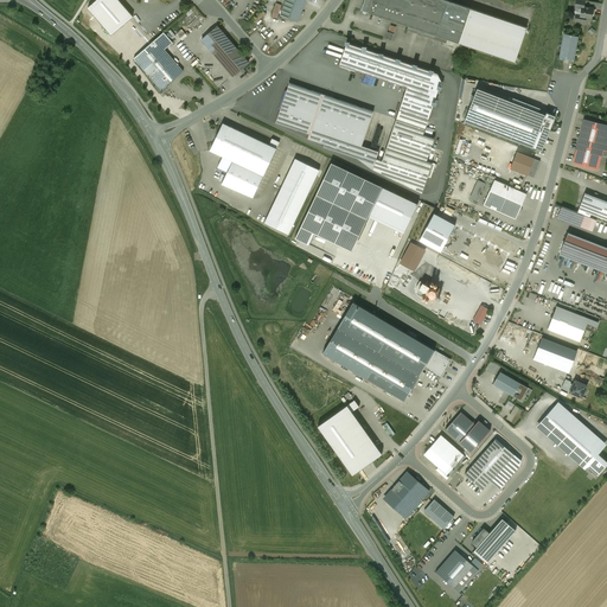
[(133,17),(117,0),(96,0),(88,8),(112,36),(113,33),(133,17)]
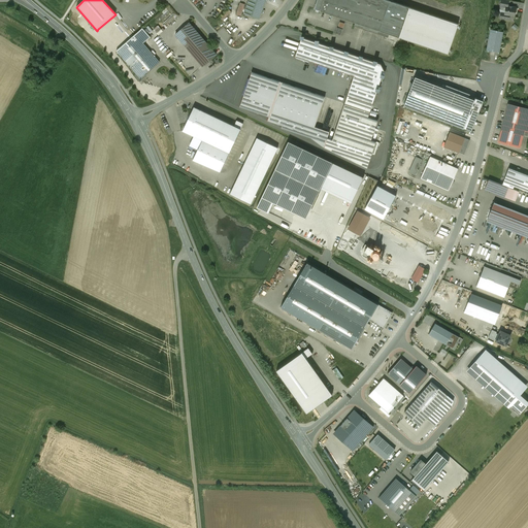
[(249,0),(243,13),(249,15),(250,15),(254,17),(254,18),(259,19),(265,0),(249,0)]
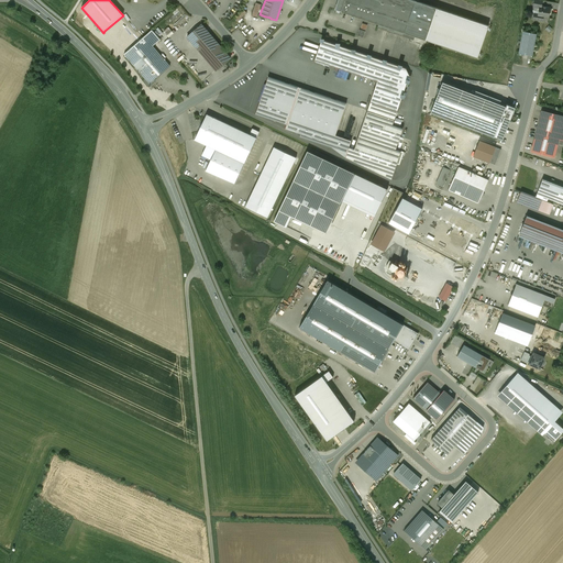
[(437,8),(412,0),(338,0),(334,10),(337,10),(340,11),(378,24),(377,28),(382,30),(383,25),(426,41),(437,8)]
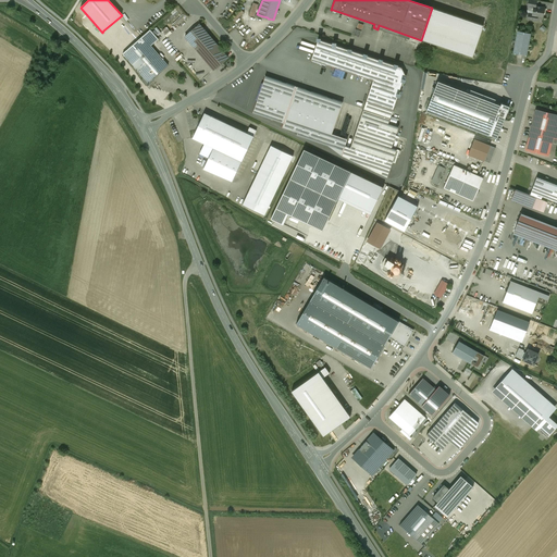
[(254,2),(249,14),(254,16),(258,4),(254,2)]
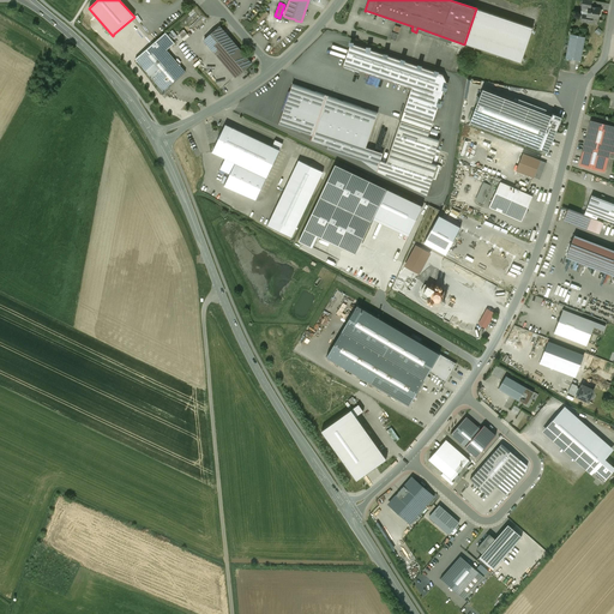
[(591,6),(588,6),(588,8),(587,16),(585,18),(593,19),(599,20),(600,14),(601,14),(602,10),(595,8),(596,7),(591,6)]
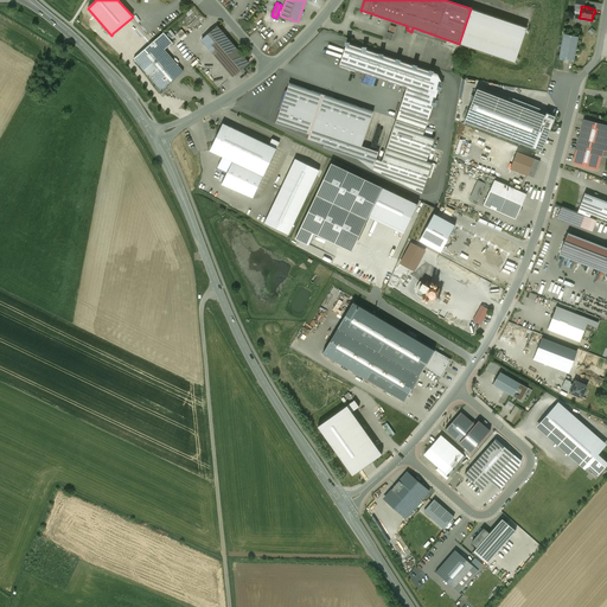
[(521,26),(471,8),(459,44),(515,63),(526,27),(523,27),(524,26),(522,25),(521,26)]
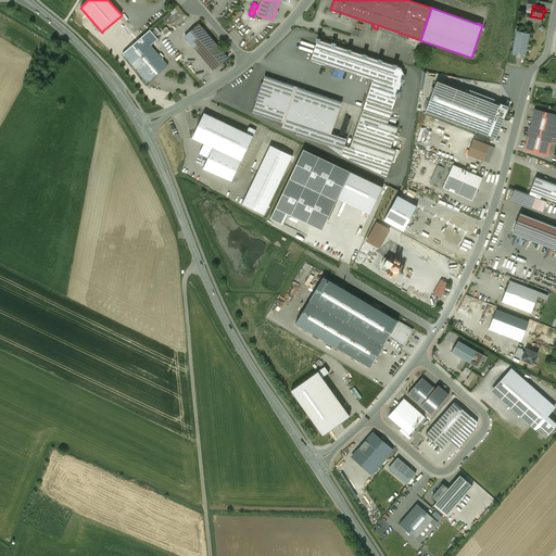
[(228,58),(200,24),(186,37),(213,70),(228,58)]
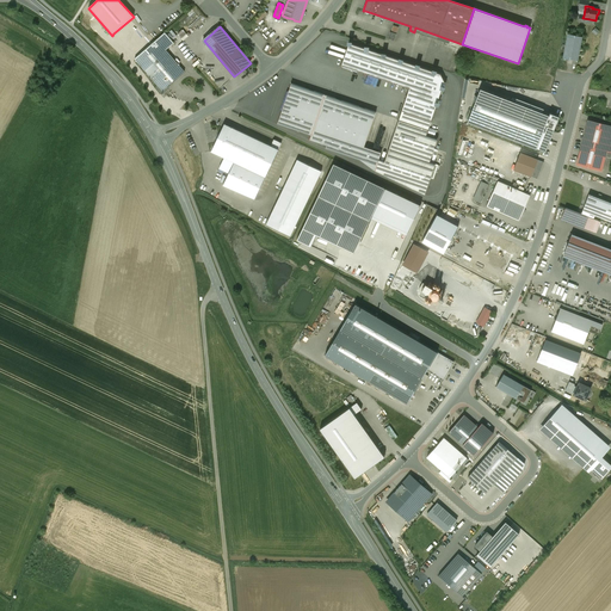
[(165,32),(135,59),(159,86),(162,91),(166,87),(167,87),(184,72),(166,50),(174,43),(165,32)]
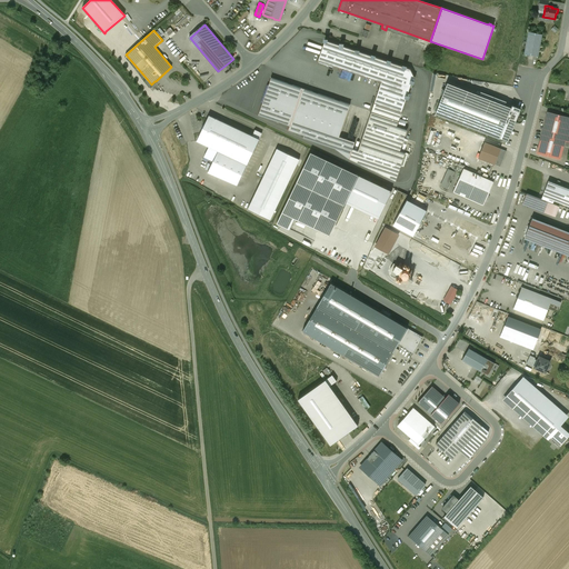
[(542,35),(528,31),(523,53),(538,57),(542,35)]
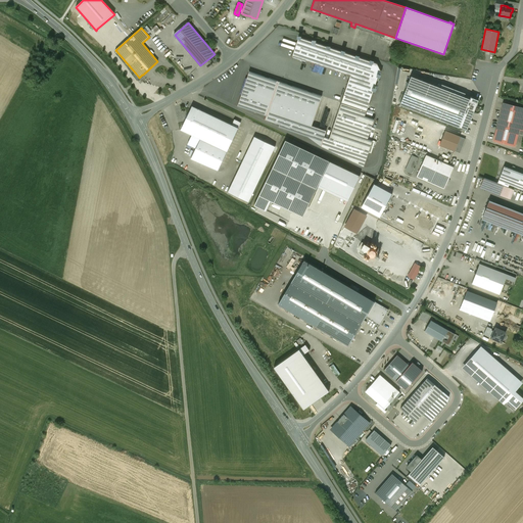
[(377,63),(298,37),(292,56),(293,57),(305,61),(306,61),(350,76),(343,95),(369,103),(380,70),(377,63)]
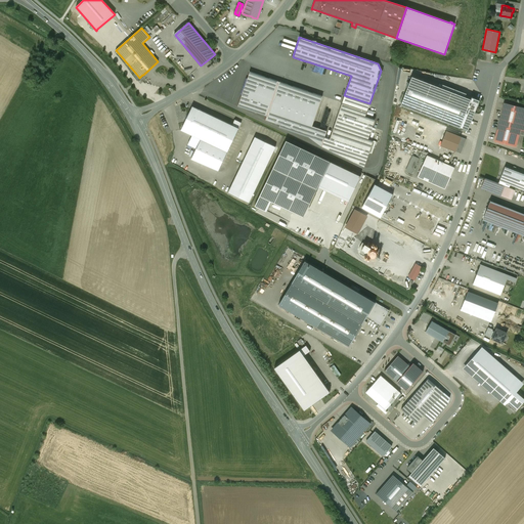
[(322,96),(250,72),(237,105),(267,116),(265,120),(280,125),(279,127),(308,137),(321,146),(324,137),(326,131),(312,126),(322,96)]
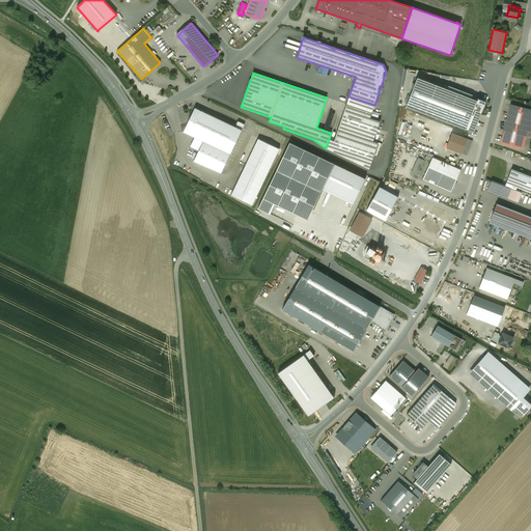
[(485,103),(417,77),(406,107),(473,133),(485,103)]
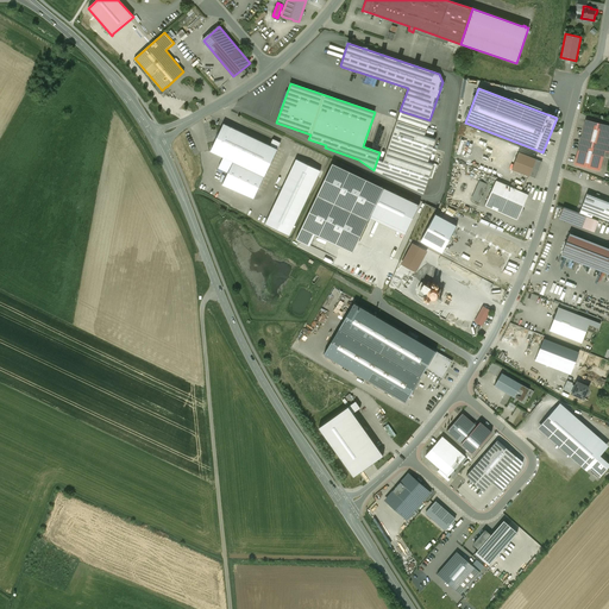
[(429,120),(400,111),(383,161),(377,159),(374,170),(424,194),(433,164),(428,162),(435,139),(425,136),(429,120)]
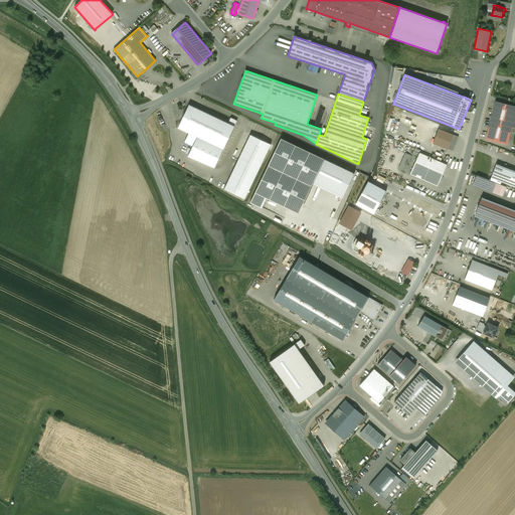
[(514,106),(496,102),(490,122),(509,127),(514,127),(514,106)]
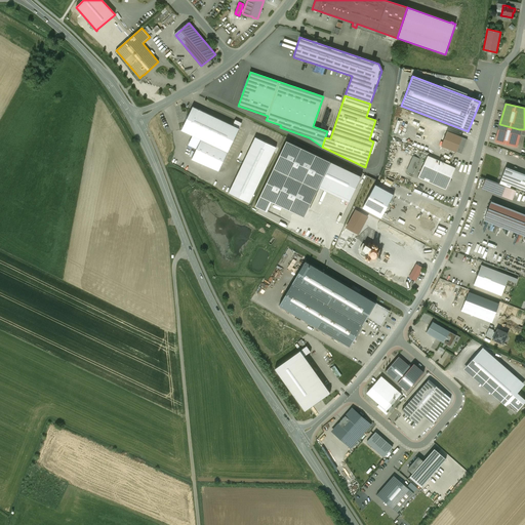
[(233,125),(193,107),(182,130),(201,139),(228,152),(239,128),(233,125)]
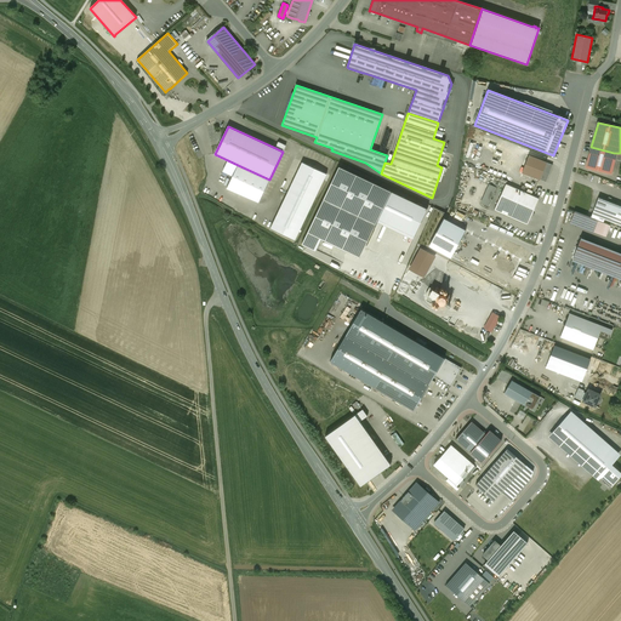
[(286,146),(278,142),(275,148),(283,152),(286,146)]
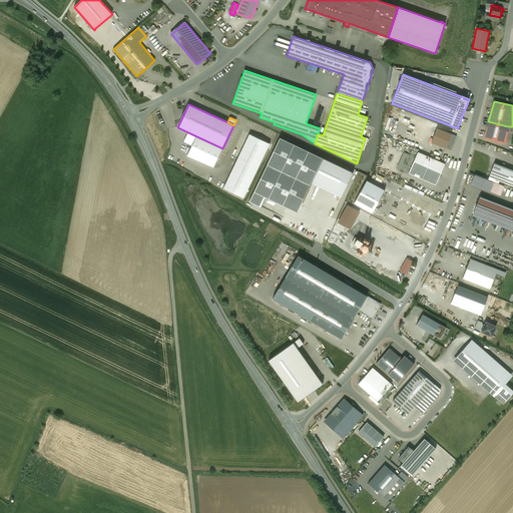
[(507,126),(488,121),(484,137),(503,142),(507,126)]
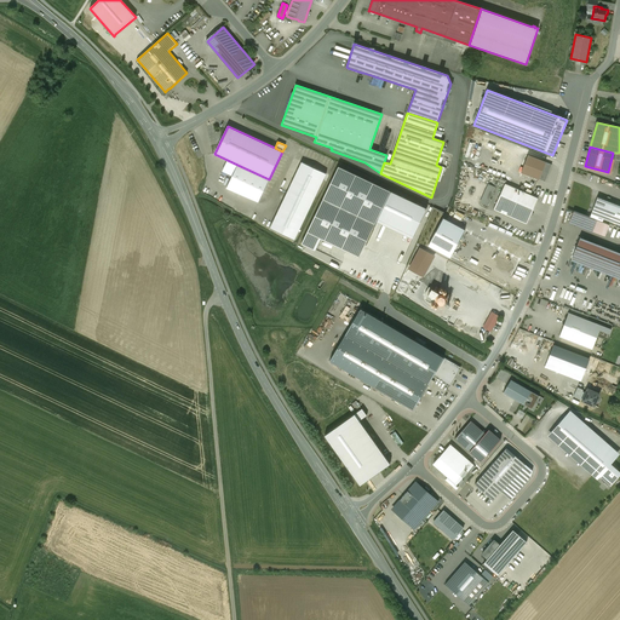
[(545,162),(528,155),(521,172),(539,179),(545,162)]
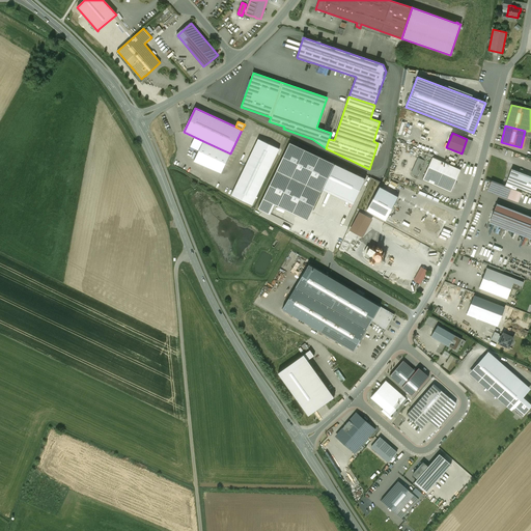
[(279,148),(258,139),(231,195),(252,205),(279,148)]
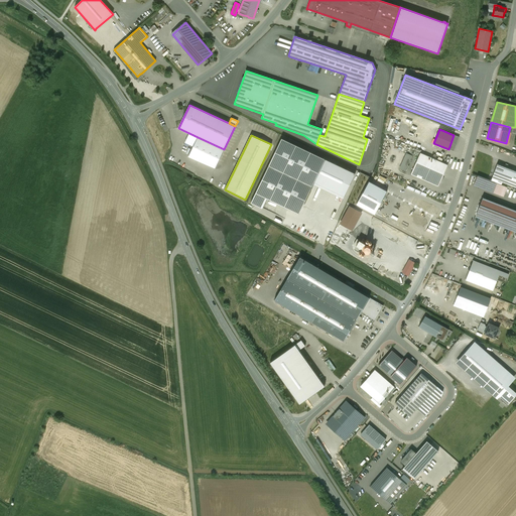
[(459,137),(454,135),(448,149),(454,151),(459,137)]
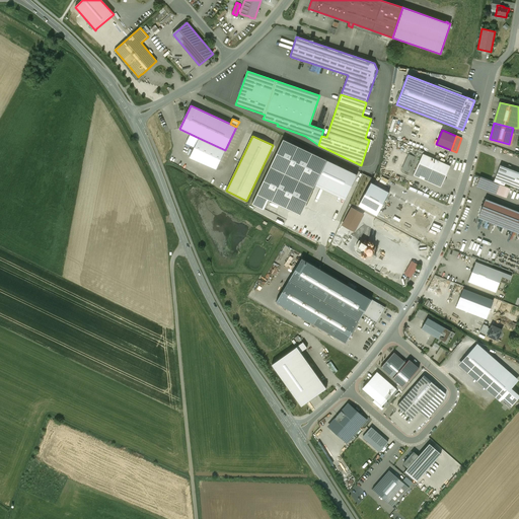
[(225,150),(199,138),(190,157),(216,168),(225,150)]
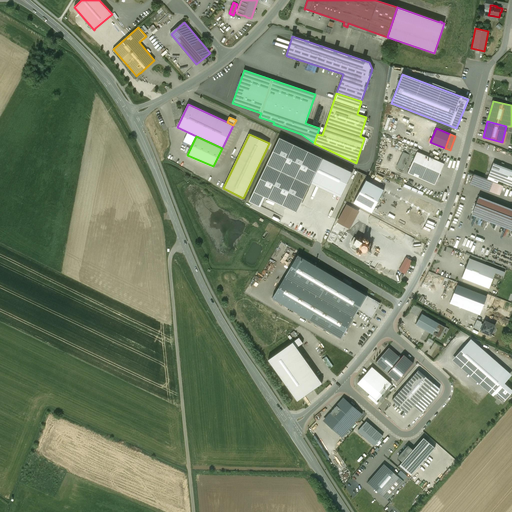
[(322,158),(279,137),(249,201),(261,207),(265,197),(281,204),(287,208),(296,212),(322,158)]
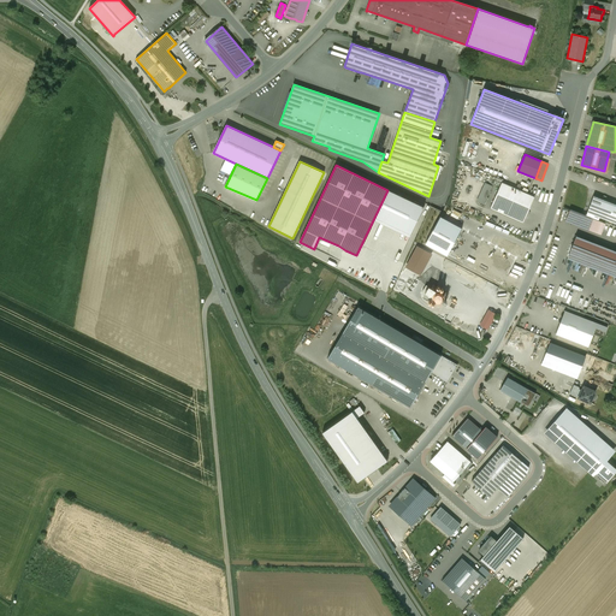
[(484,203),(492,185),(485,182),(477,201),(484,203)]
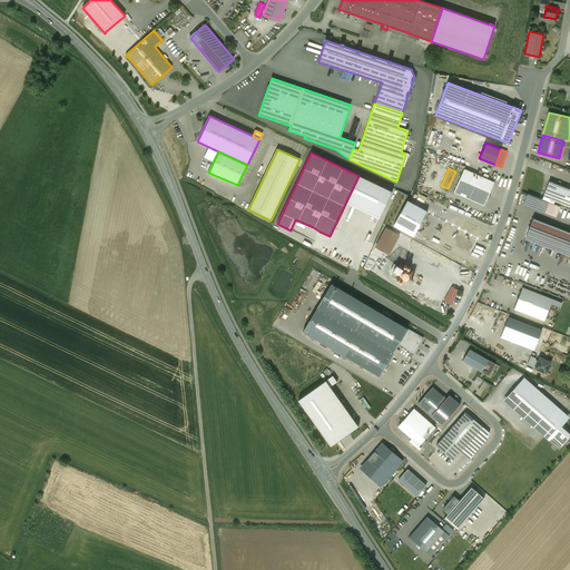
[(494,183),(464,168),(454,192),(484,206),(494,183)]
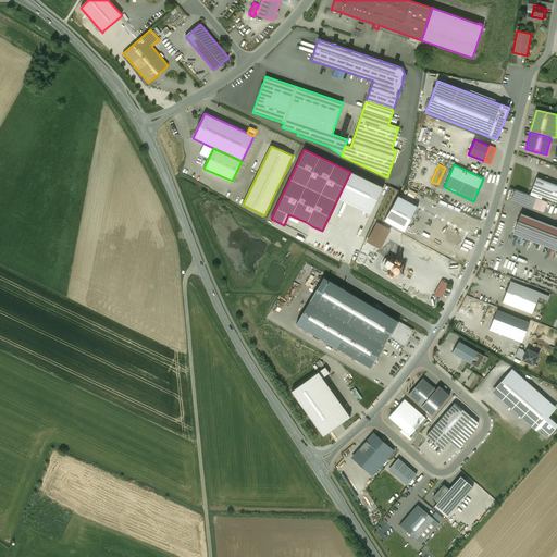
[(383,187),(353,172),(341,197),(371,211),(383,187)]
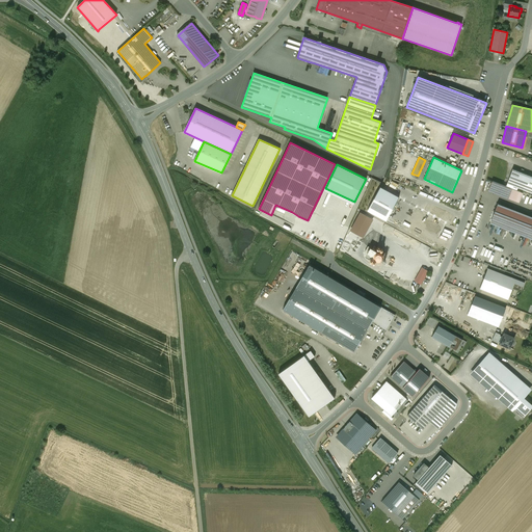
[(531,176),(513,168),(507,184),(531,192),(531,176)]
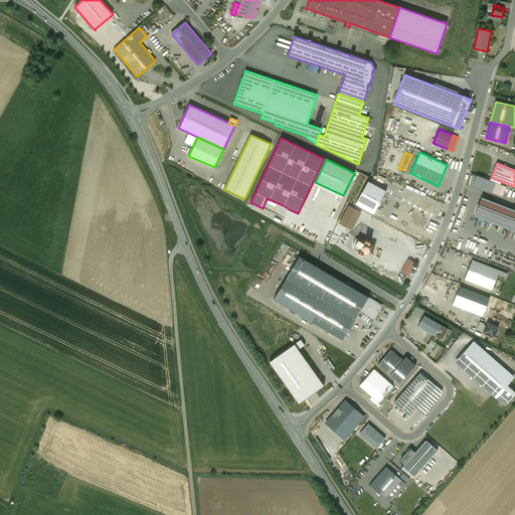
[(506,186),(477,175),(473,185),(503,195),(506,186)]
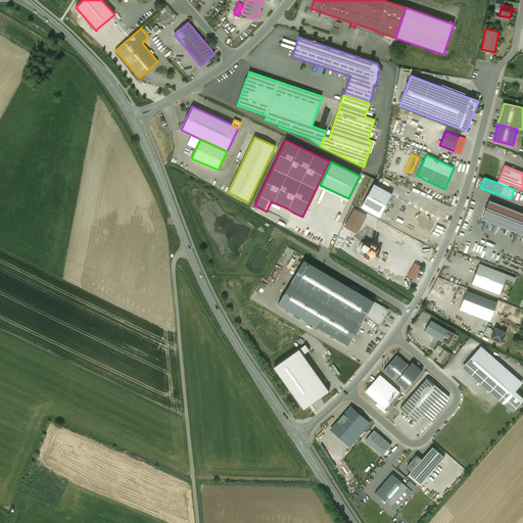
[(395,195),(374,184),(362,206),(426,242),(442,211),(399,188),(395,195)]
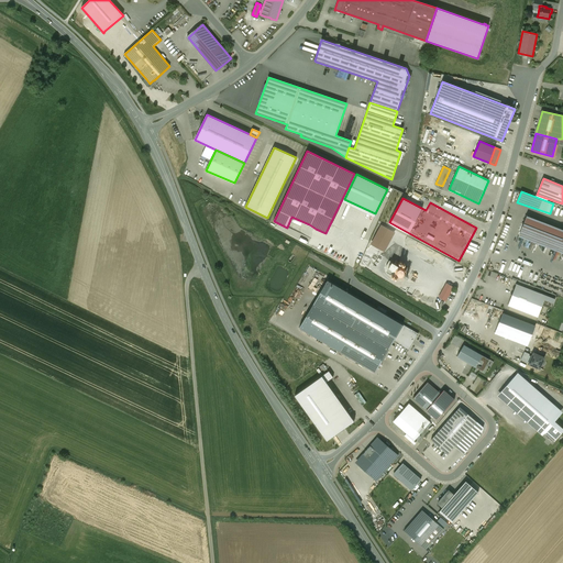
[(540,225),(525,220),(519,235),(533,241),(540,225)]
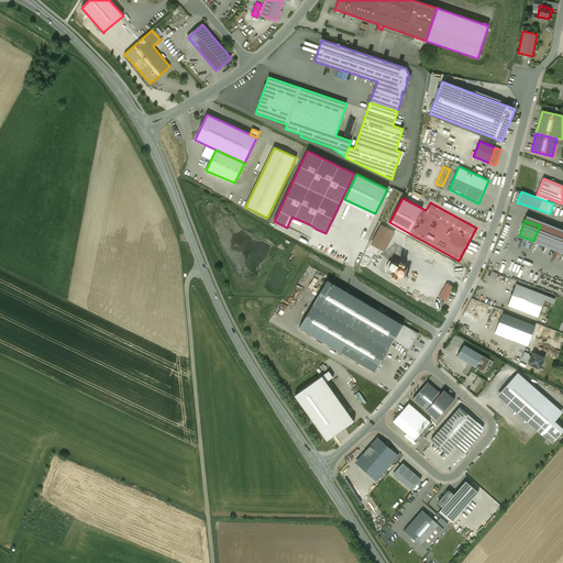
[(394,232),(382,225),(372,244),(384,250),(394,232)]
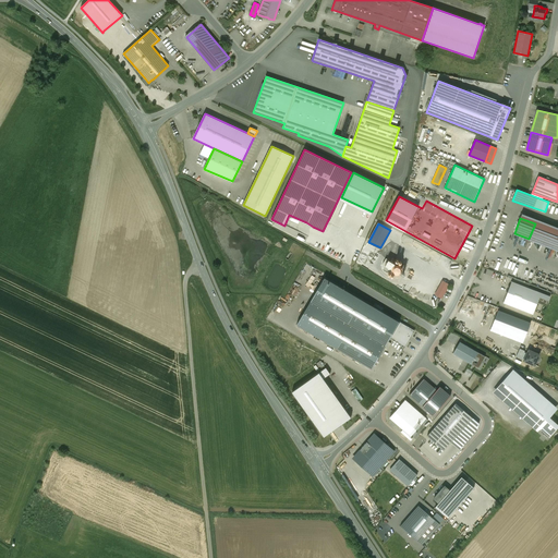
[(549,229),(535,223),(529,239),(543,244),(549,229)]
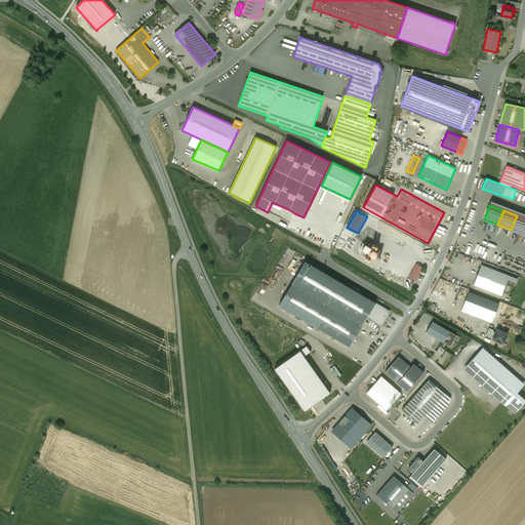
[(524,216),(523,215),(522,215),(522,217),(517,215),(511,230),(524,235),(524,216)]
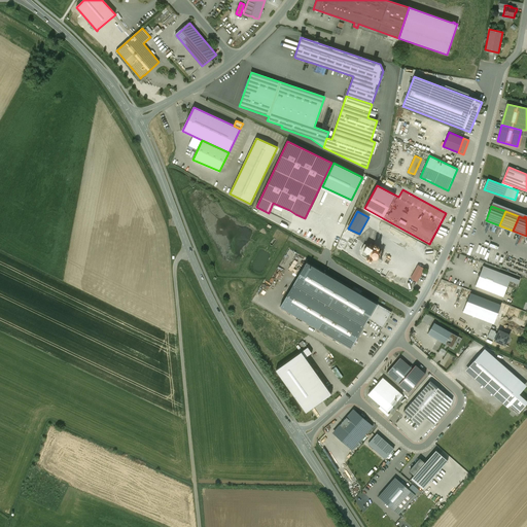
[(514,251),(480,238),(472,257),(505,270),(514,251)]
